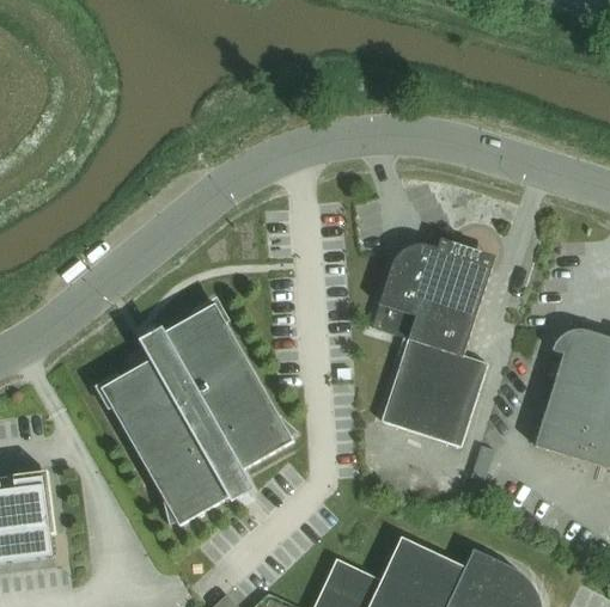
[(390,264),(371,325),(407,337),(380,420),(459,445),(487,362),(462,354),(492,263),(473,257),(475,249),(459,243),(457,252),(431,244),(420,241),(410,244),(402,249),(395,255),(390,264)]
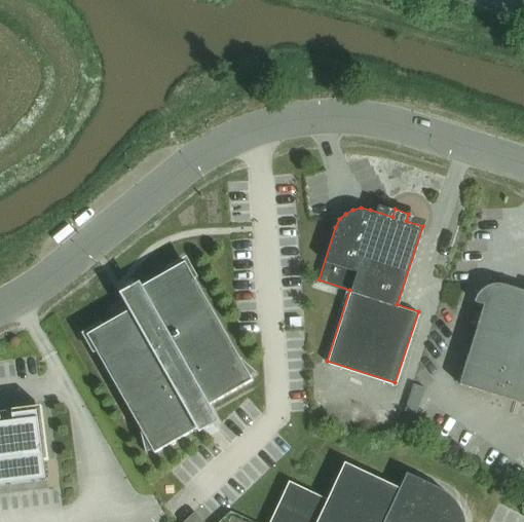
[(145,449),(145,450),(151,447),(153,450),(200,423),(189,404),(199,398),(203,405),(251,378),(249,374),(256,371),(254,369),(253,370),(245,362),(242,363),(184,260),(137,287),(148,307),(138,312),(134,305),(86,332),(145,436),(143,437),(146,448),(145,449)]
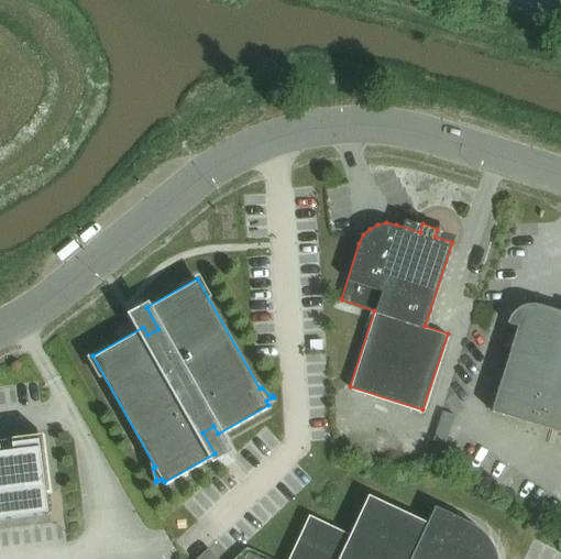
[(517,324),(491,408),(560,430),(560,308),(540,303),(526,303),(514,309),(507,320),(517,324)]
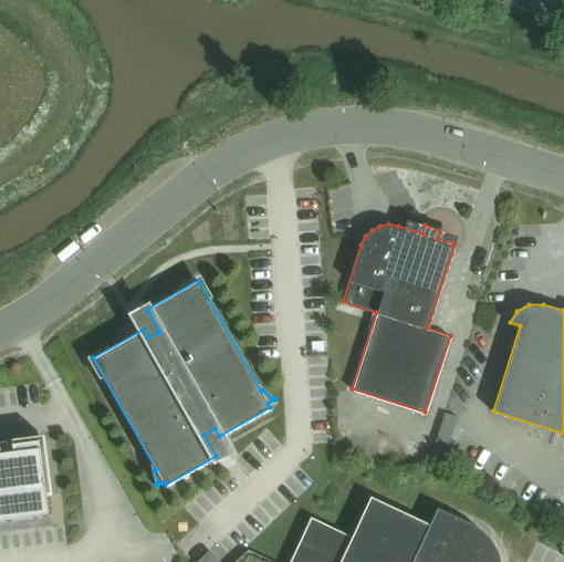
[(0,518),(42,512),(33,447),(0,451),(0,518)]
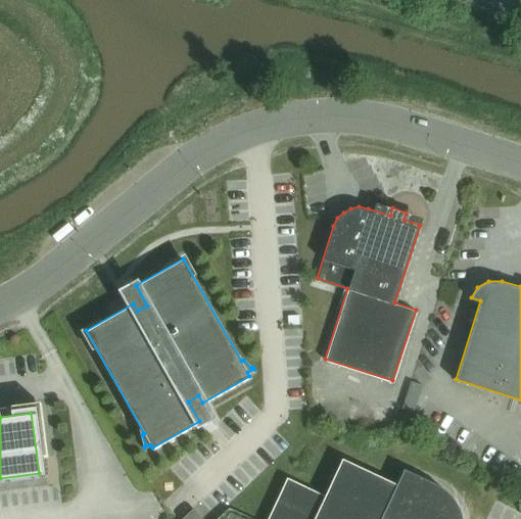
[(396,483),(342,458),(325,494),(286,476),(266,518),(462,518),(461,512),(459,507),(454,497),(445,488),(436,483),(404,468),(396,483)]
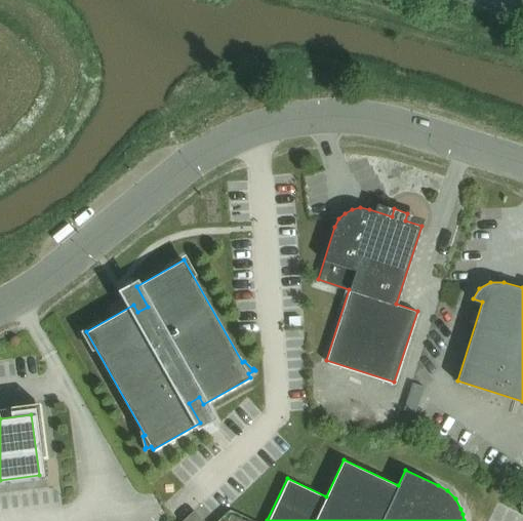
[(205,520),(194,509),(179,520),(205,520)]
